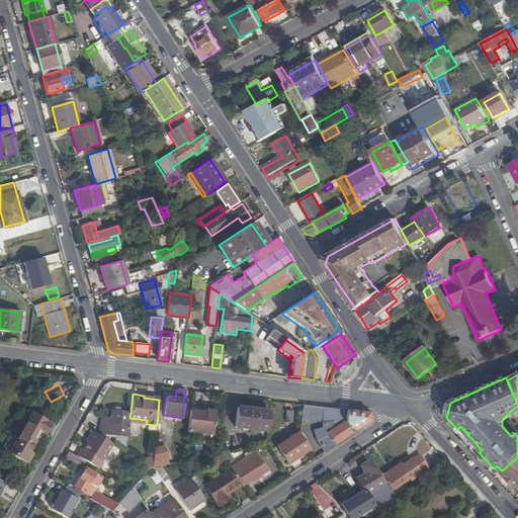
[(315,417),(315,406),(304,405),(301,421),(314,422),(315,417)]
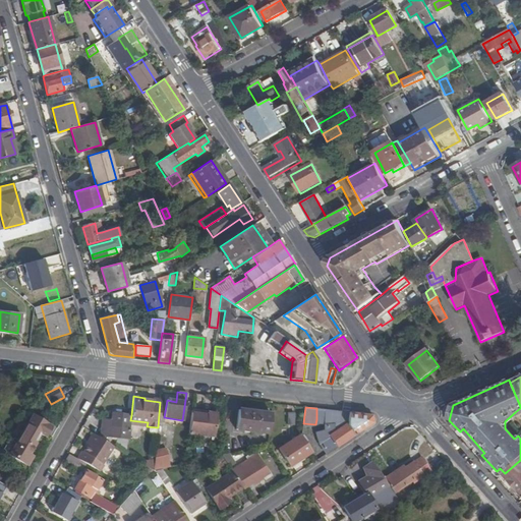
[(317,444),(325,455),(372,423),(370,415),(316,408),(316,419),(324,419),(324,429),(315,431),(317,444)]
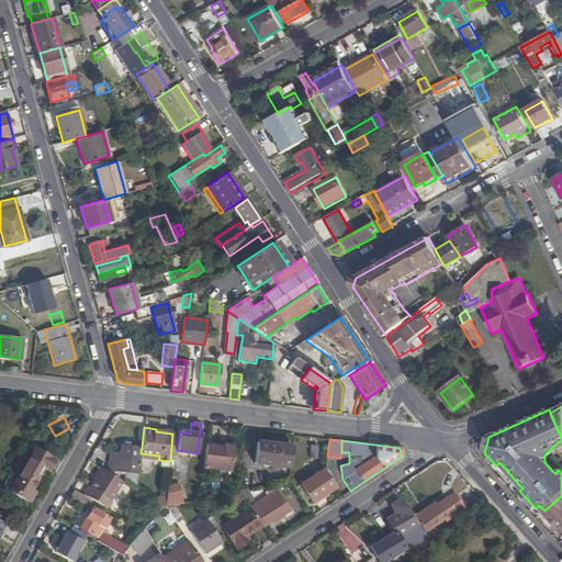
[(256,463),(291,468),(293,446),(258,441),(256,463)]
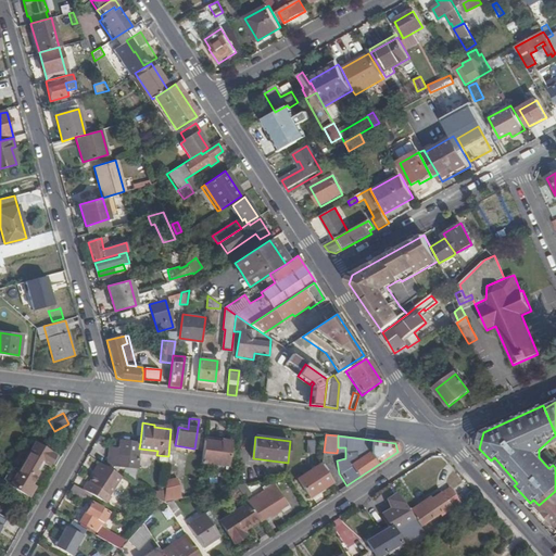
[(219,443),(203,441),(201,464),(228,468),(231,442),(220,440),(219,443)]
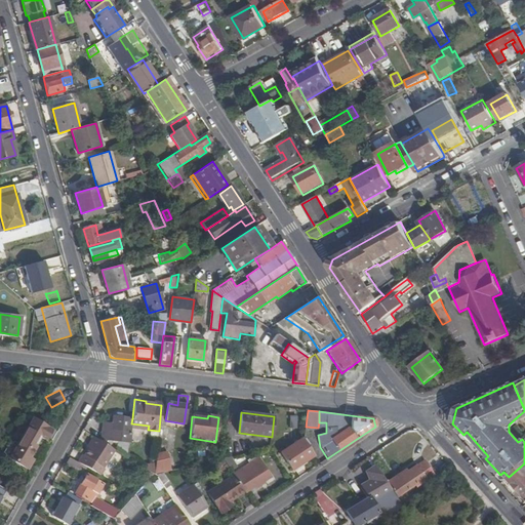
[(297,428),(297,415),(290,415),(289,428),(297,428)]
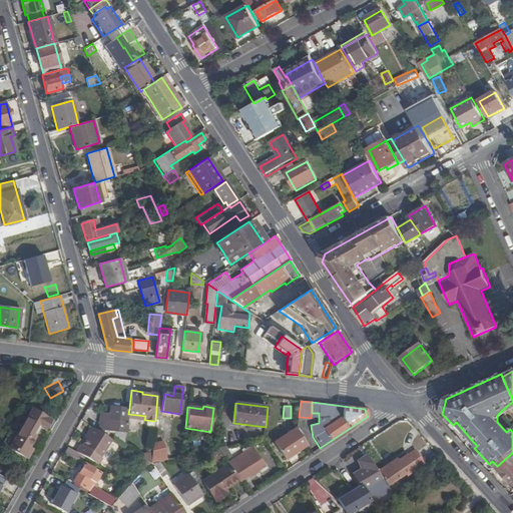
[(128,414),(129,409),(109,407),(108,414),(99,413),(98,429),(116,431),(126,432),(128,418),(128,414)]
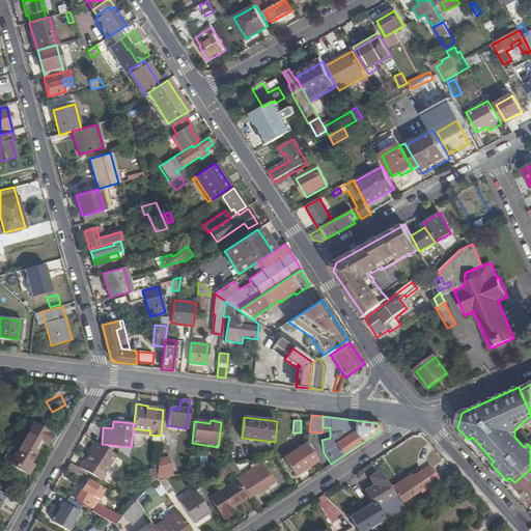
[(32,424),(9,464),(26,474),(31,465),(28,463),(40,442),(44,444),(50,434),(40,427),(32,424)]
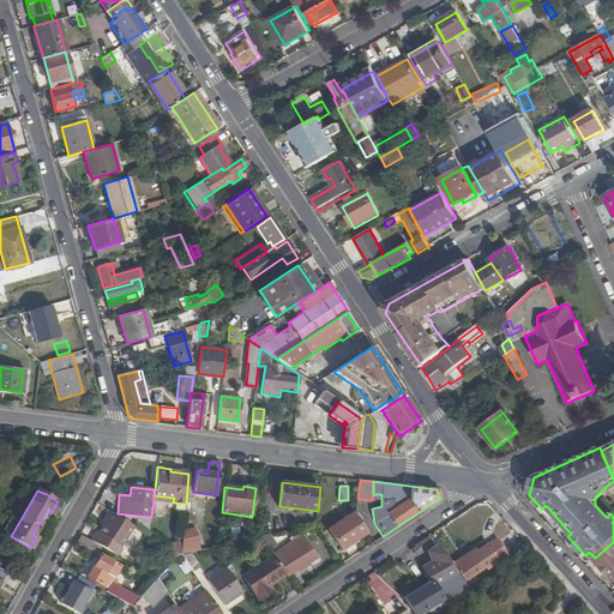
[(134,527),(109,510),(102,519),(106,521),(97,534),(96,533),(91,540),(100,547),(116,557),(134,527)]
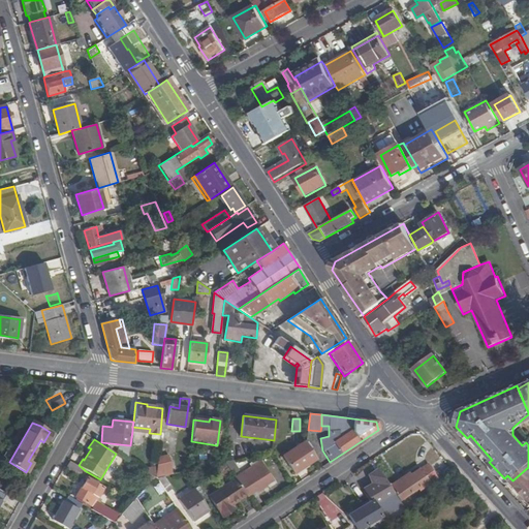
[(294,473),(316,459),(306,443),(305,441),(283,456),(294,473)]
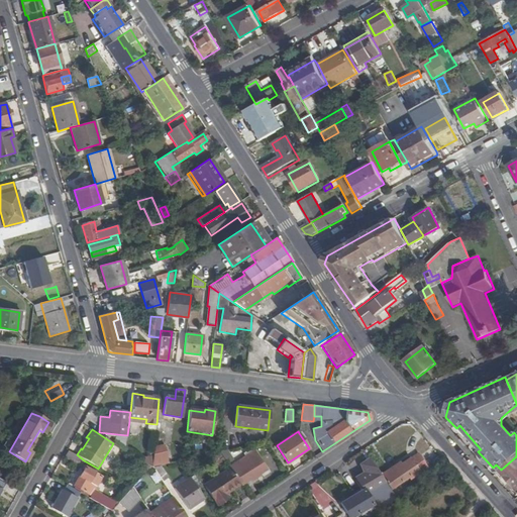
[(127,435),(117,434),(114,444),(125,451),(127,435)]
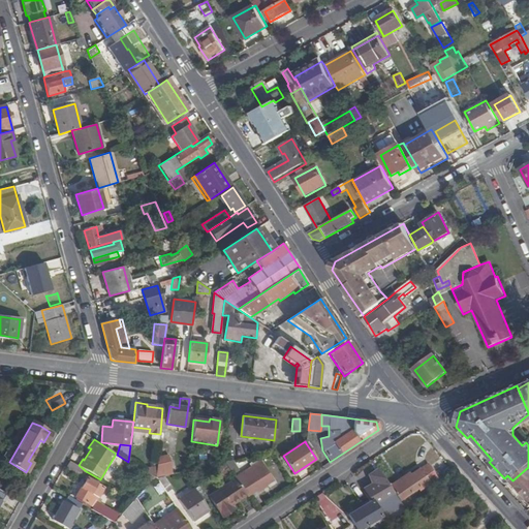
[(157,470),(160,478),(164,477),(173,475),(167,456),(159,459),(162,468),(157,470)]
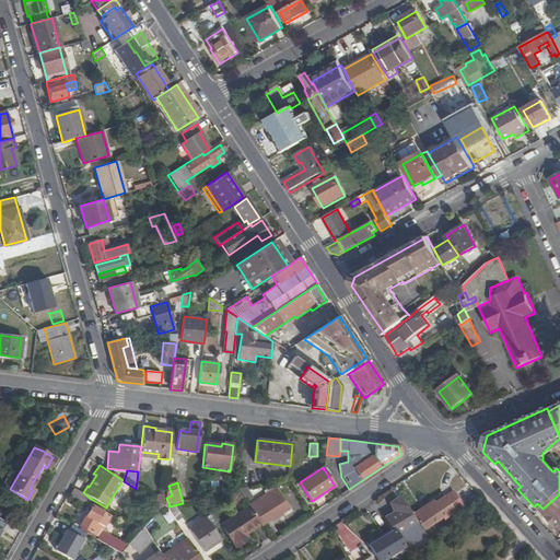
[(281,513),(282,514),(289,509),(273,485),(263,491),(266,494),(249,505),(251,508),(261,524),(263,526),(271,521),(271,520),(281,513)]
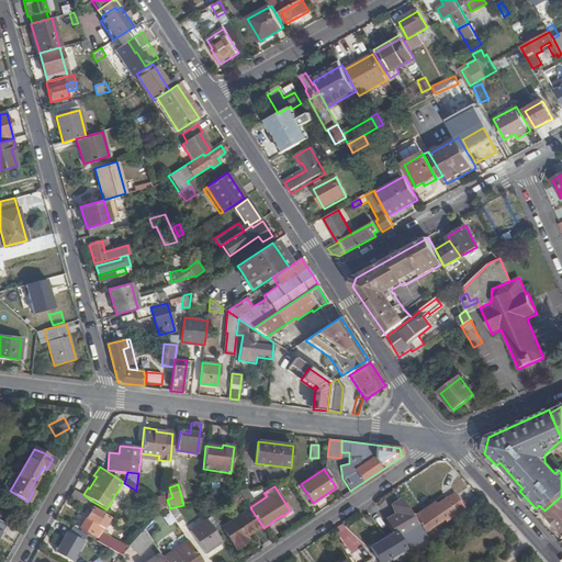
[(87,508),(91,501),(83,494),(72,490),(68,497),(87,508)]
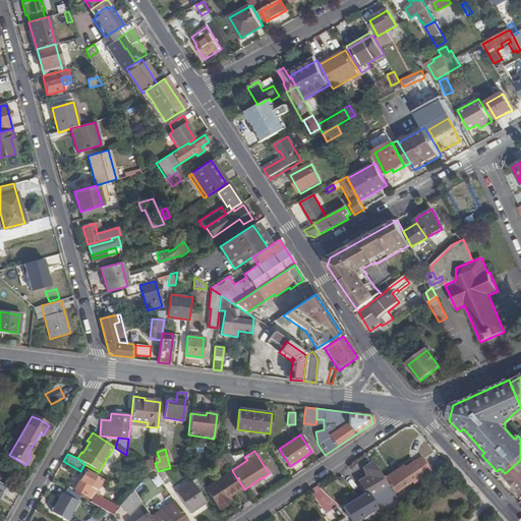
[(402,466),(383,478),(394,495),(412,482),(413,483),(430,471),(419,457),(403,468),(402,466)]
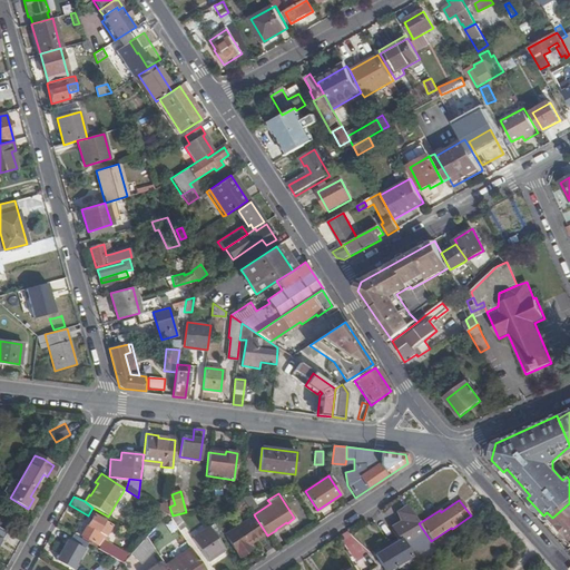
[(569,501),(569,503),(552,518),(552,519),(569,539),(569,501)]
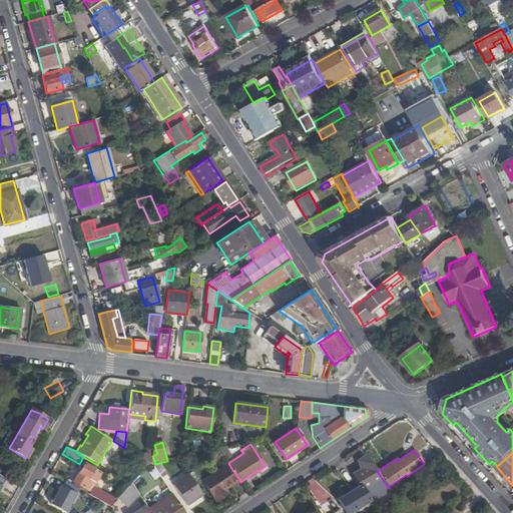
[(143,455),(143,461),(149,465),(150,465),(151,453),(143,455)]
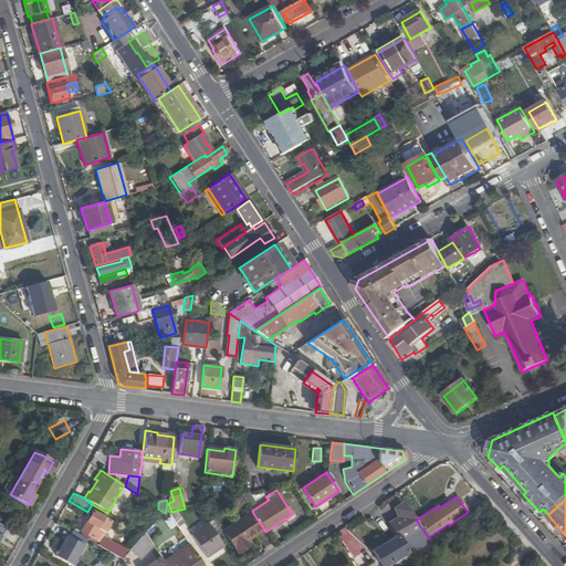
[(416,520),(405,504),(397,510),(402,519),(392,525),(400,535),(374,554),(381,565),(396,565),(402,561),(404,563),(409,558),(407,555),(429,540),(428,537),(416,520)]
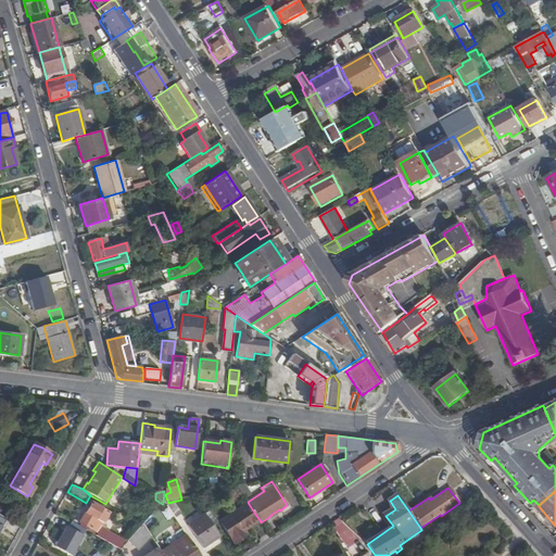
[(155,512),(162,504),(155,500),(152,497),(147,505),(155,512)]
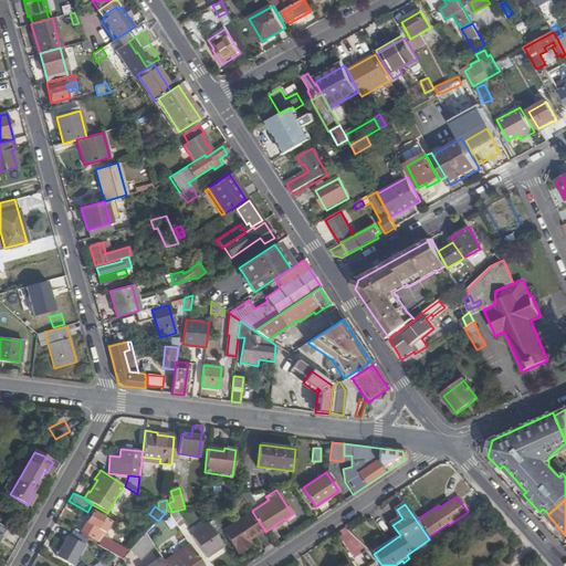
[(186,524),(176,511),(171,512),(168,513),(178,528),(186,524)]
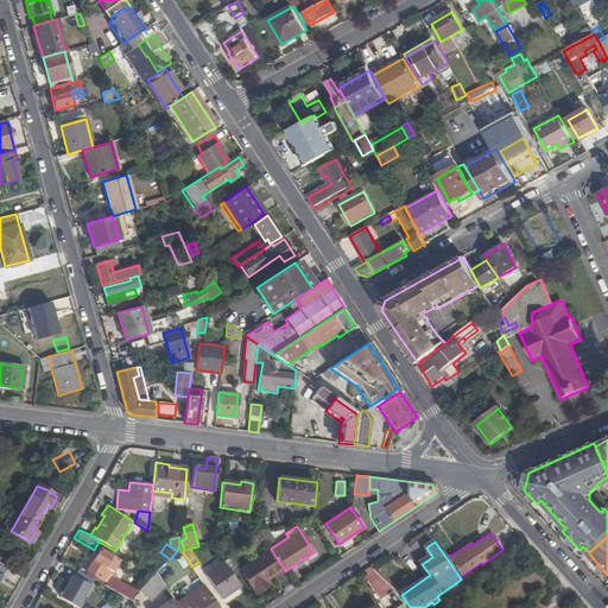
[(106,582),(118,562),(100,550),(87,571),(106,582)]
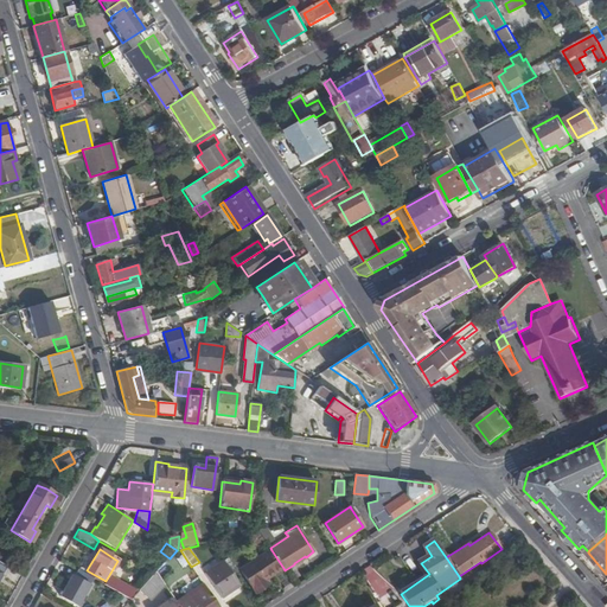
[(264,580),(283,568),(272,550),(242,569),(257,593),(268,586),(264,580)]
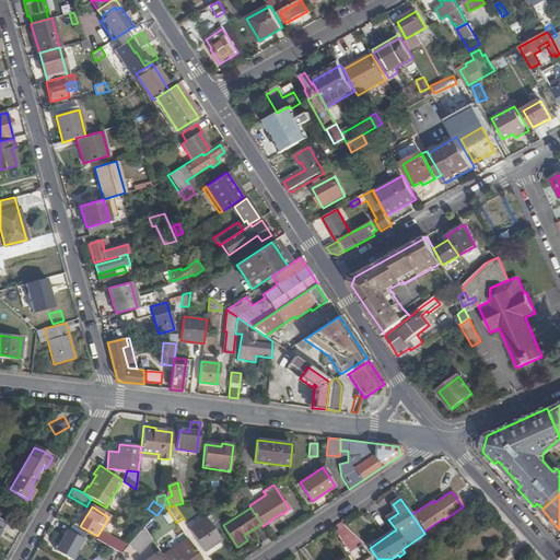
[(282,515),(282,514),(281,513),(271,520),(271,521),(272,522),(282,515)]
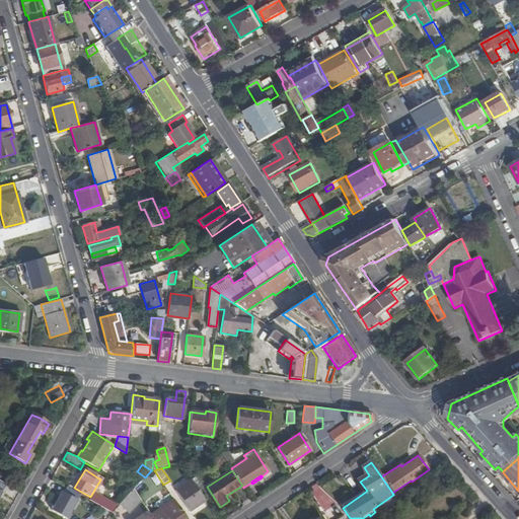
[(190,510),(206,500),(192,479),(175,490),(190,510)]
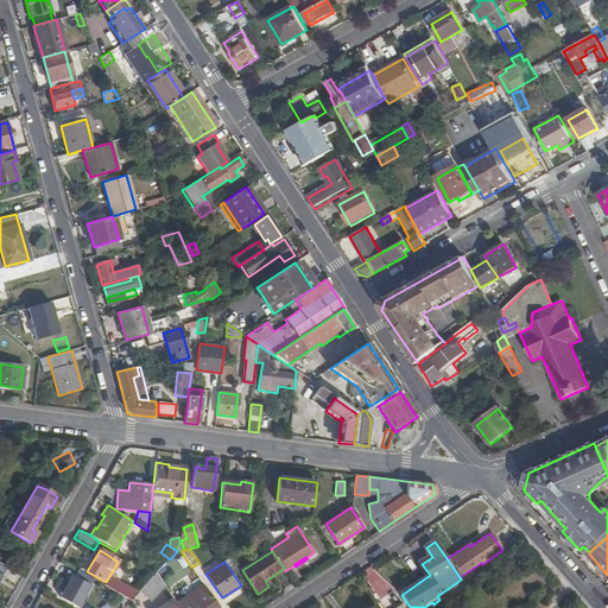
[(165,588),(157,574),(139,591),(151,603),(165,588)]
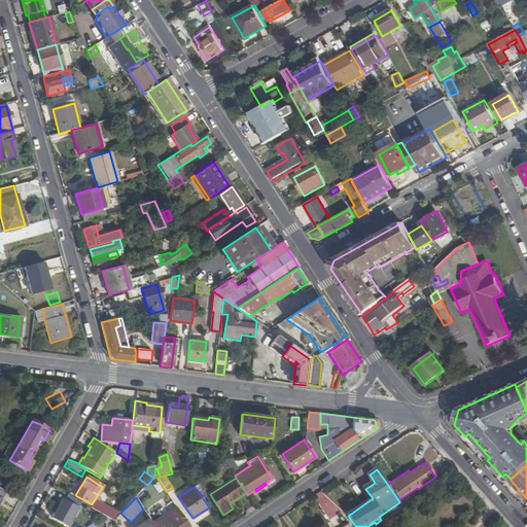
[(77,508),(62,499),(51,518),(67,526),(77,508)]
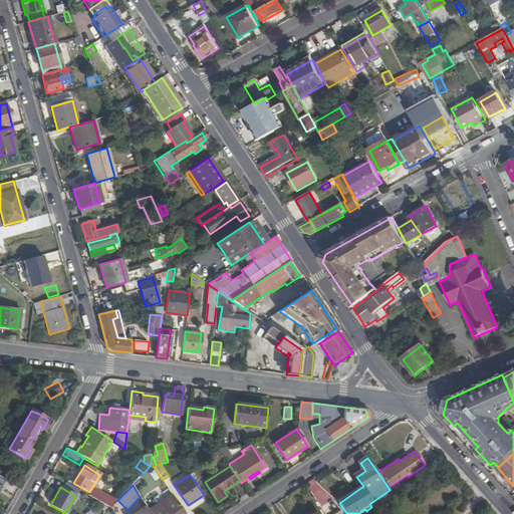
[(112,507),(116,498),(93,487),(89,496),(112,507)]
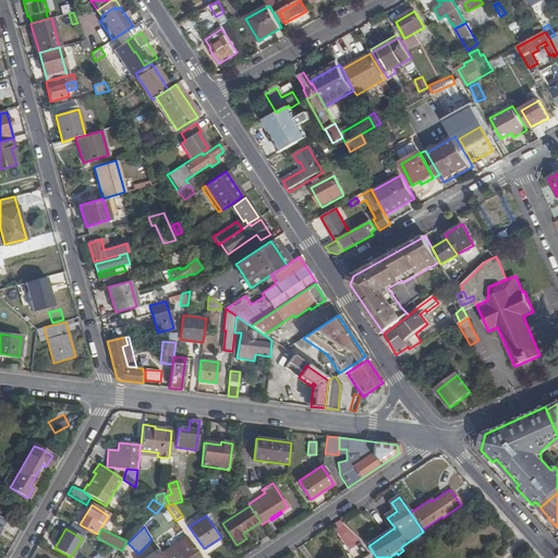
[(199,557),(187,538),(162,555),(165,557),(199,557)]
